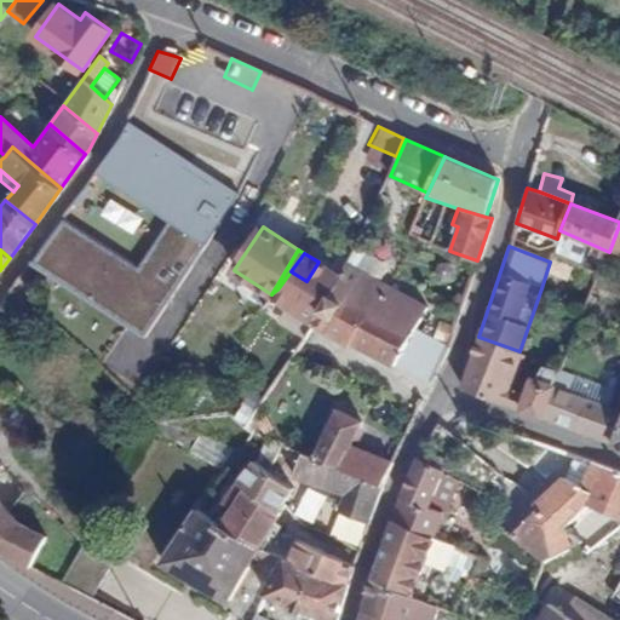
[(291,271),(277,290),(271,294),(314,322),(342,276),(319,262),(306,281),(291,271)]
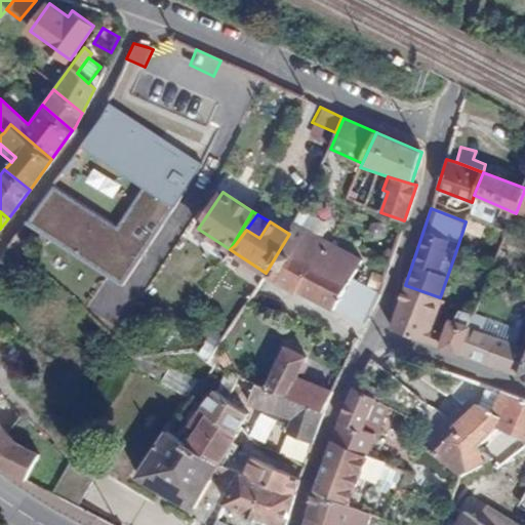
[(295,292),(298,289),(334,309),(352,277),(362,258),(295,221),(289,234),(266,273),(295,292)]
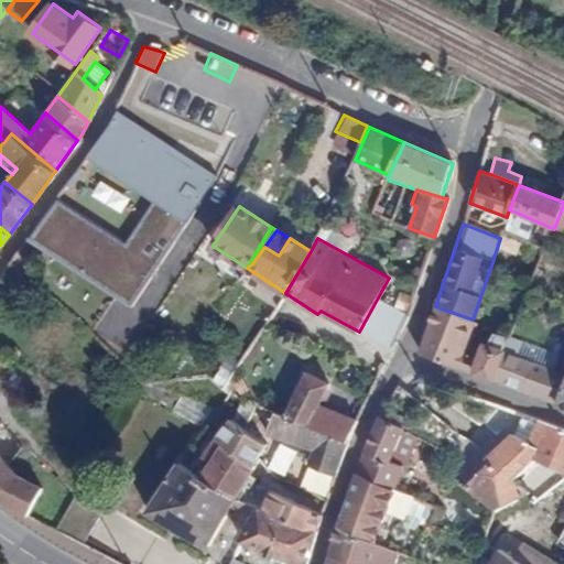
[(378,297),(359,332),(391,348),(408,316),(378,297)]
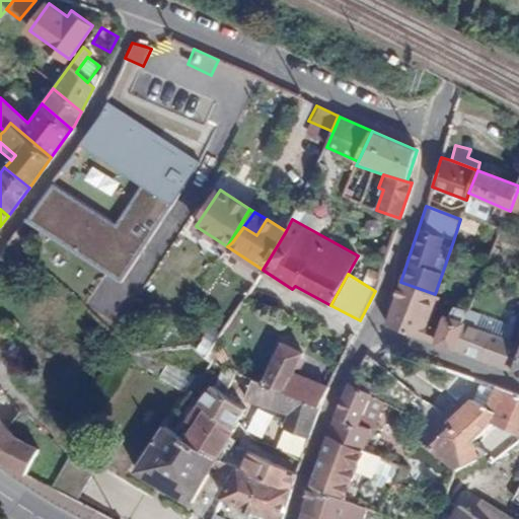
[(387,323),(436,341),(440,326),(430,323),(440,297),(435,294),(400,282),(387,323)]
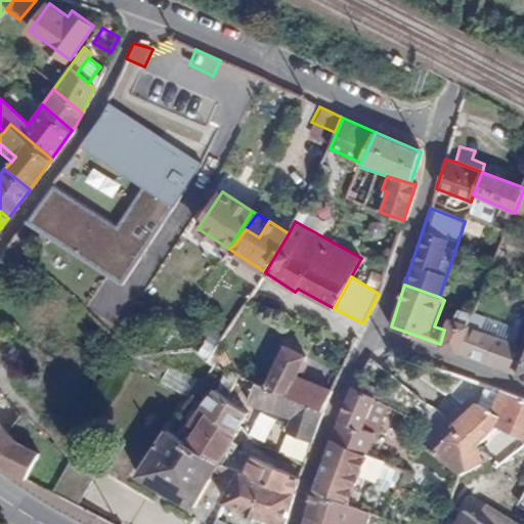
[(518,373),(523,358),(523,314),(518,329),(513,343),(469,326),(474,312),(454,303),(444,330),(440,344),(518,373)]
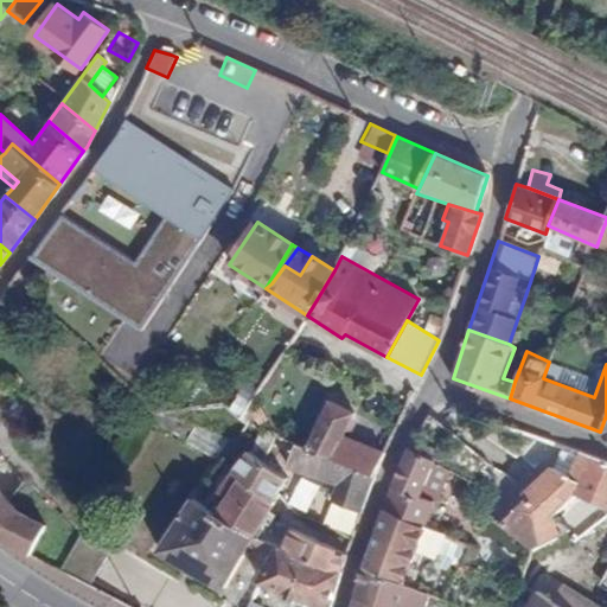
[(594,397),(600,381),(549,362),(543,378),(594,397)]
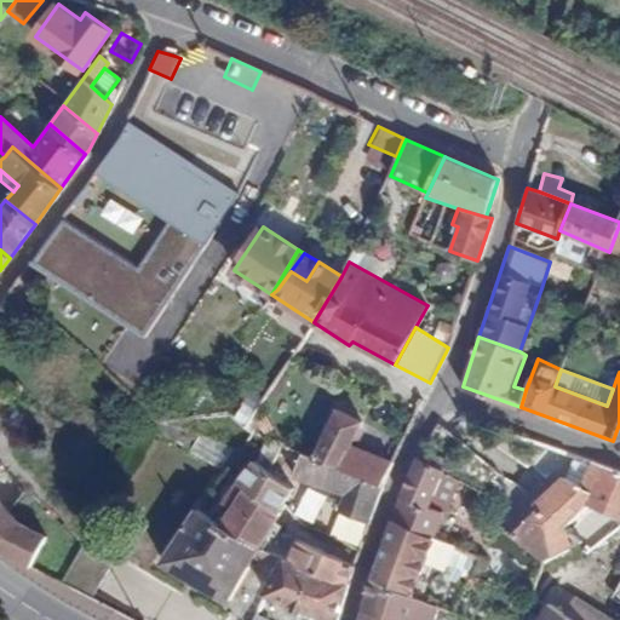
[(315,458),(384,484),(394,459),(354,445),(362,420),(337,409),(315,458)]
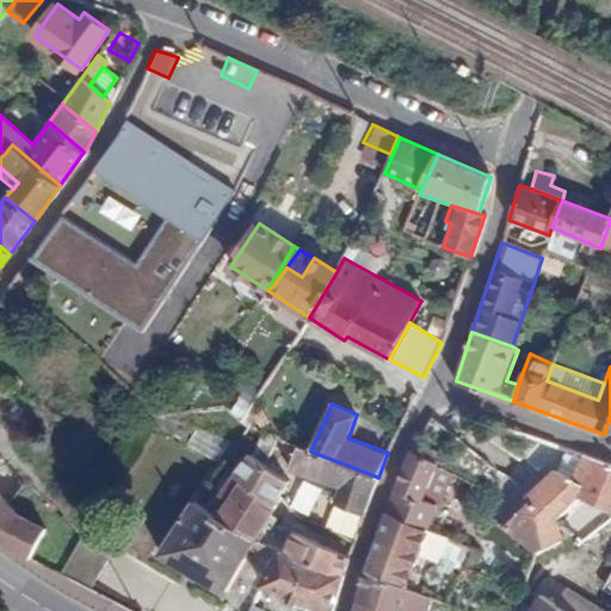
[(261,462),(275,433),(265,429),(251,456),(261,462)]
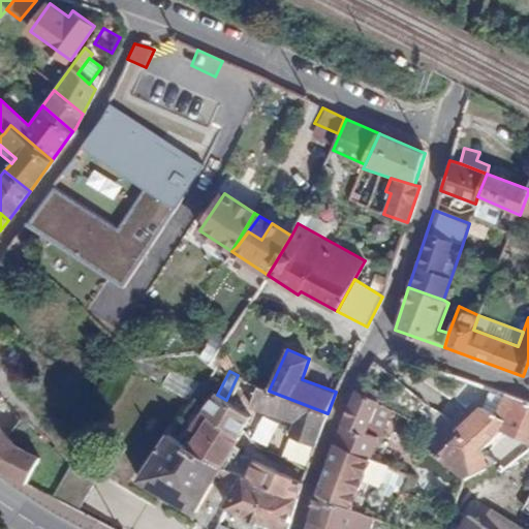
[(161,385),(185,399),(195,382),(168,372),(161,385)]
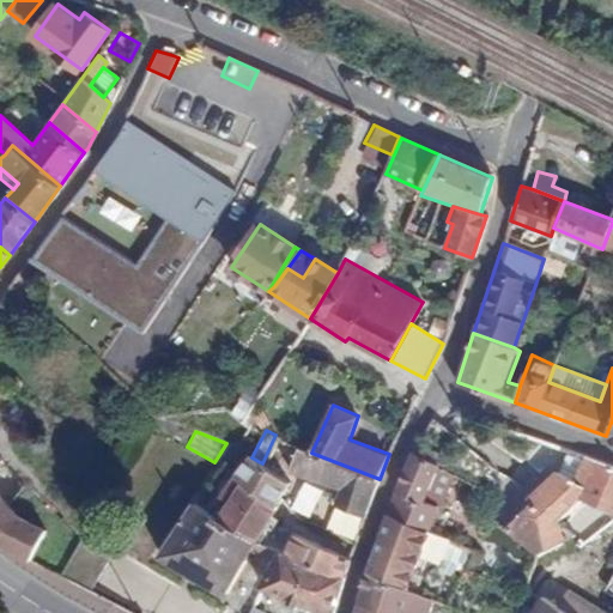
[(275,435),(262,463),(285,481),(291,471),(299,448),(275,435)]
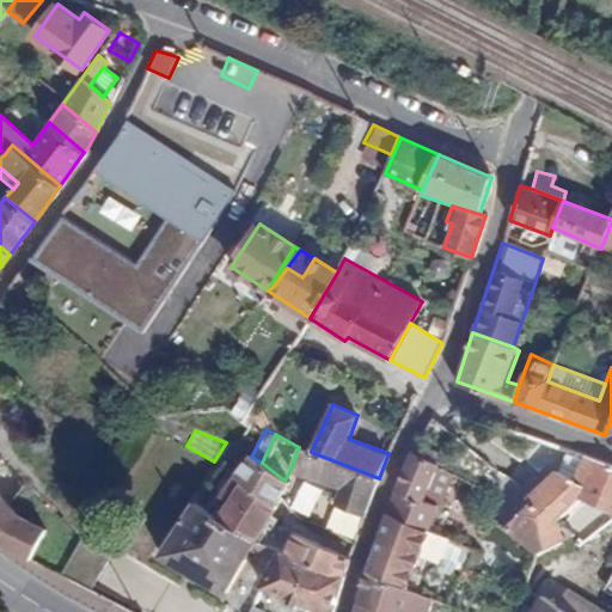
[(311,452),(299,447),(291,470),(340,489),(335,502),(366,514),(379,478),(311,452)]
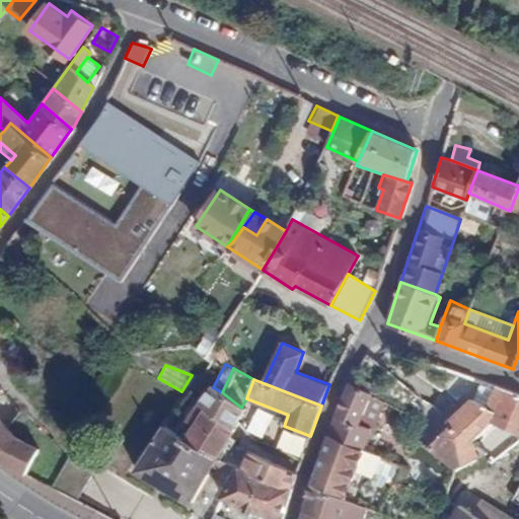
[(494,394),(497,387),(473,379),(471,384),(494,394)]
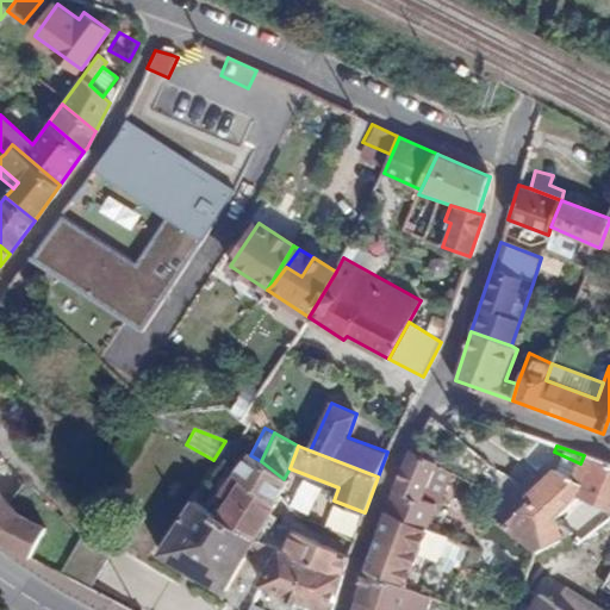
[(430,483),(439,462),(425,456),(411,449),(385,511),(427,527),(443,489),(430,483)]
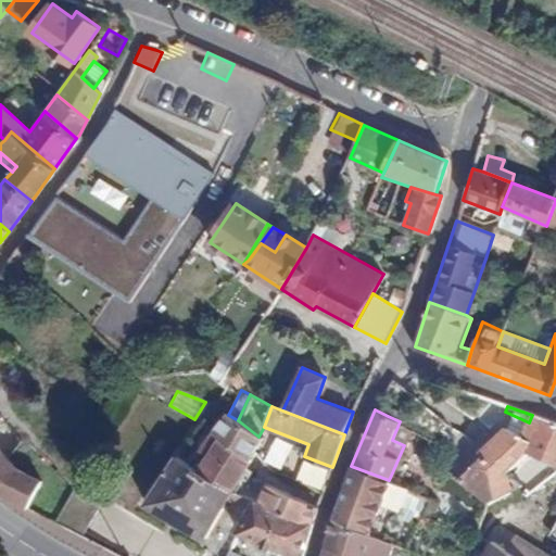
[(252,454),(261,438),(258,437),(238,420),(228,415),(226,414),(194,469),(231,490),(252,454)]
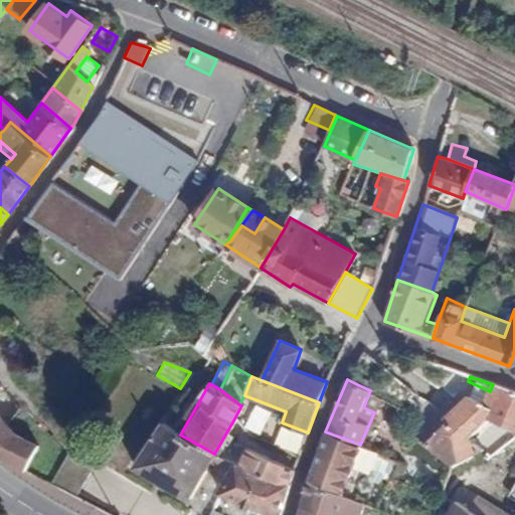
[(456,426),(437,452),(454,465),(483,451),(491,457),(514,437),(514,391),(493,384),(490,391),(484,404),(470,397),(450,422),(456,426)]
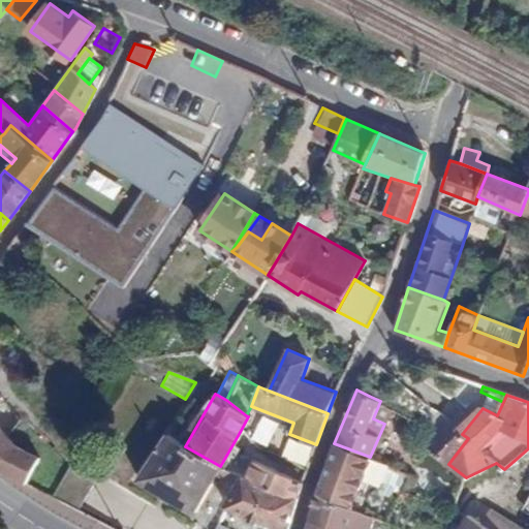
[(0,469),(26,484),(36,457),(12,442),(0,429),(0,399),(1,398),(0,397),(0,469)]
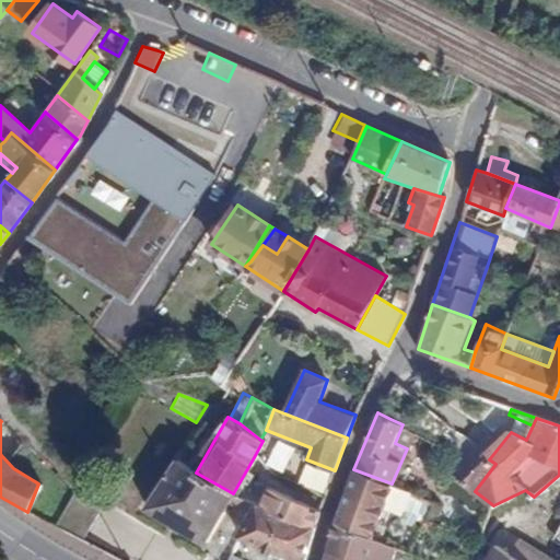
[(243,531),(256,504),(233,493),(196,473),(177,462),(148,509),(206,541),(219,517),(243,531)]
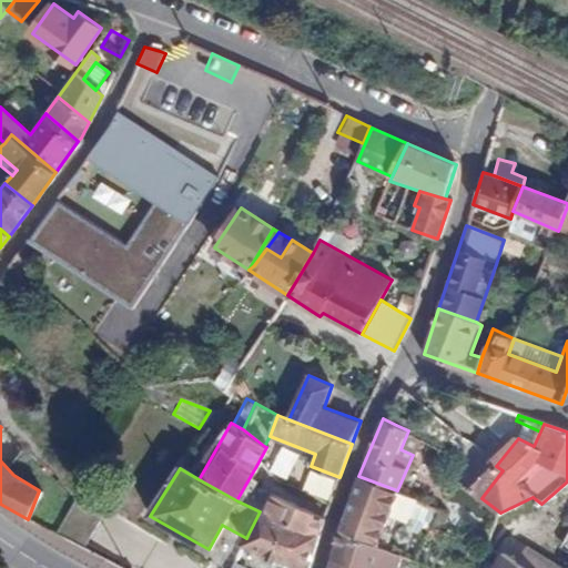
[(346,516),(382,529),(389,513),(397,490),(358,476),(346,516)]
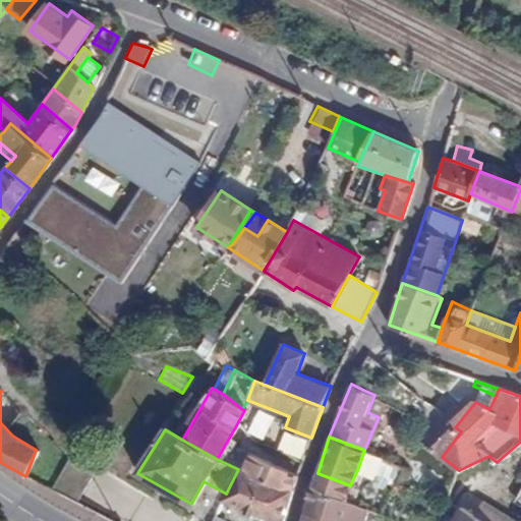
[(371,454),(364,450),(357,470),(364,472),(371,454)]
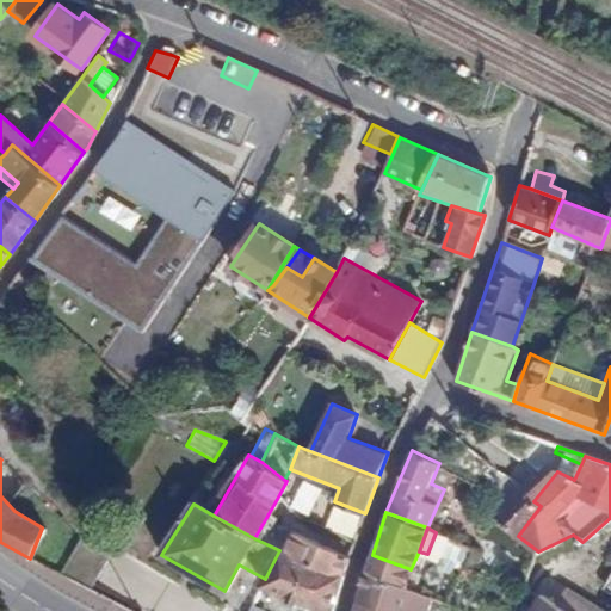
[(291,530),(279,550),(344,575),(350,557),(291,530)]
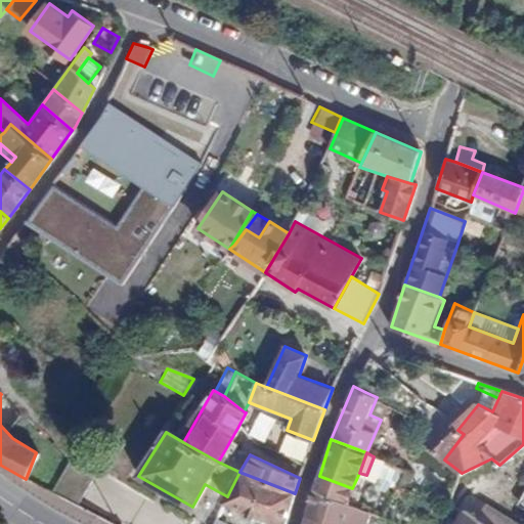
[(282,523),(285,523),(295,493),(239,472),(227,496),(224,503),(282,523)]
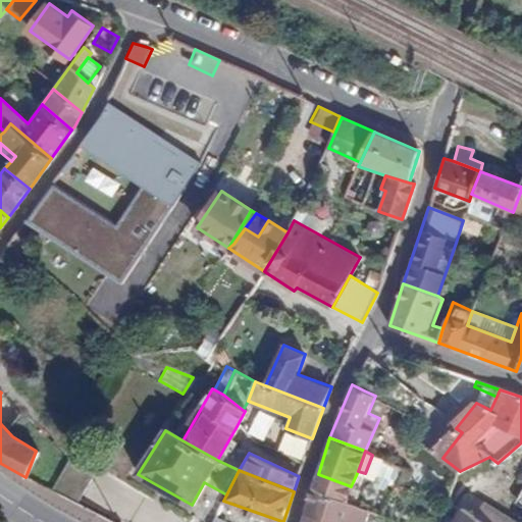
[(314,487),(346,501),(351,486),(318,474),(314,487)]
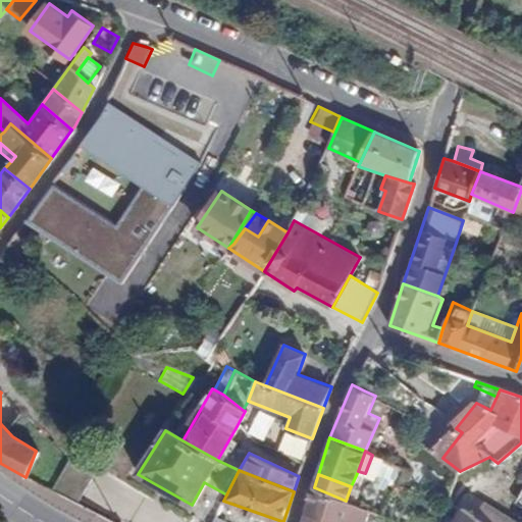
[(346,501),(314,487),(305,514),(330,521),(346,521),(347,521),(348,521),(363,521),(368,510),(346,501)]
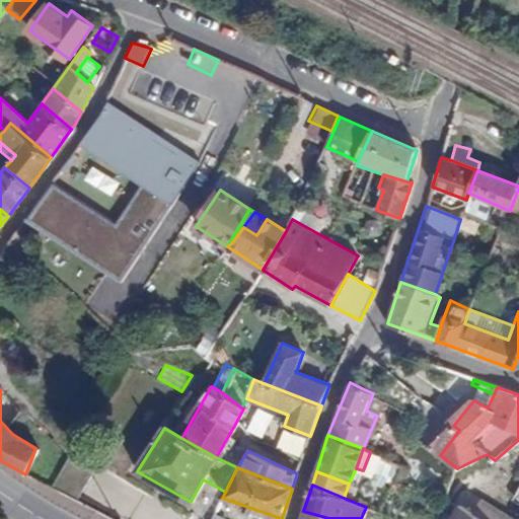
[(516,518),(483,500),(473,514),(457,506),(456,508),(450,518),(516,518)]
